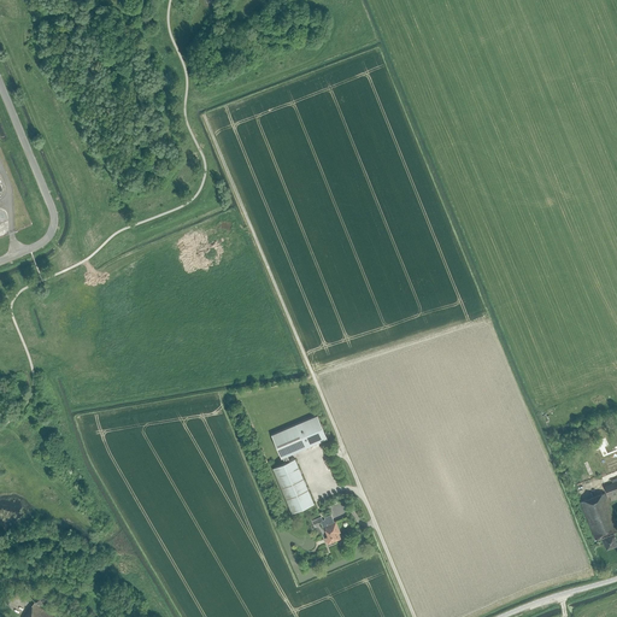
[(295,459),(289,462),(287,456),(327,439),(317,415),(271,435),(281,458),(282,458),(285,463),(272,469),(292,513),(313,504),(295,459)]
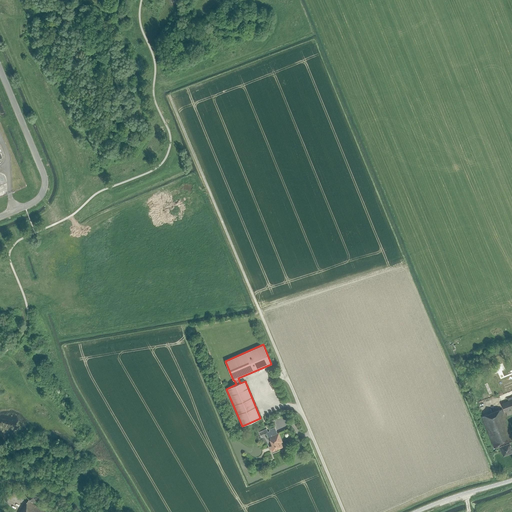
[(495,385),(498,392),(511,385),(511,364),(489,374),(494,385),(495,385)]
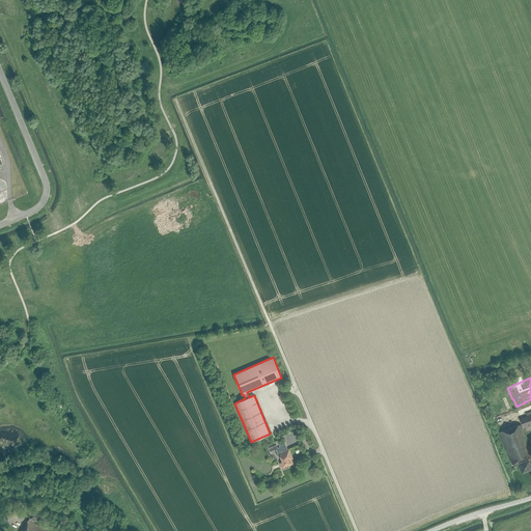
[(530,414),(520,418),(523,427),(530,424),(530,414)]
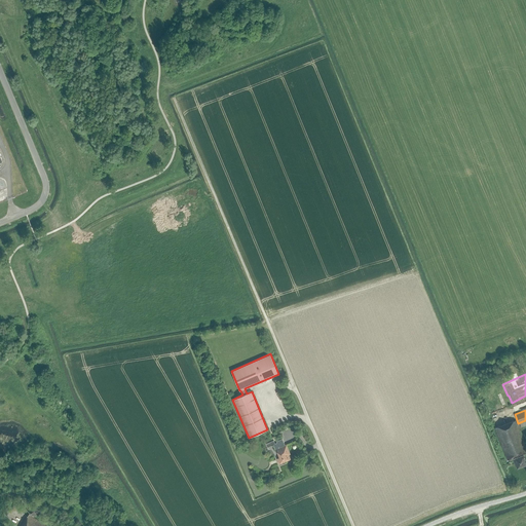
[(525,453),(525,447),(516,420),(495,427),(506,461),(514,458),(524,454),(525,453)]
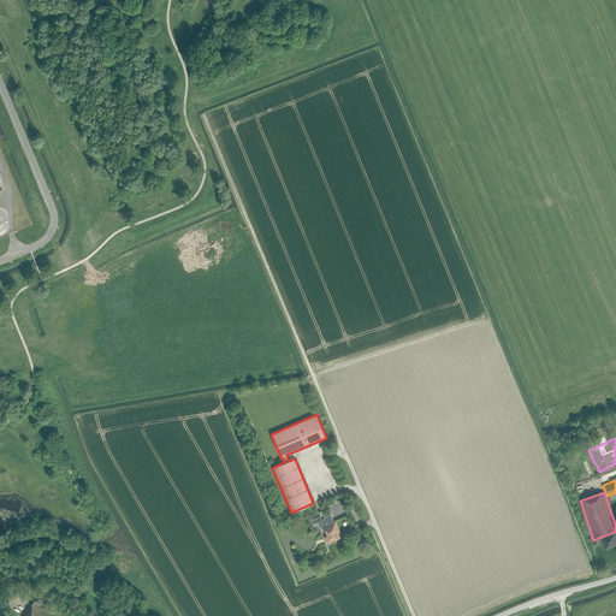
[(327,535),(325,538),(326,543),(330,542),(330,543),(339,538),(337,529),(338,529),(335,521),(333,522),(330,514),(324,516),(325,519),(321,520),(324,526),(327,535)]
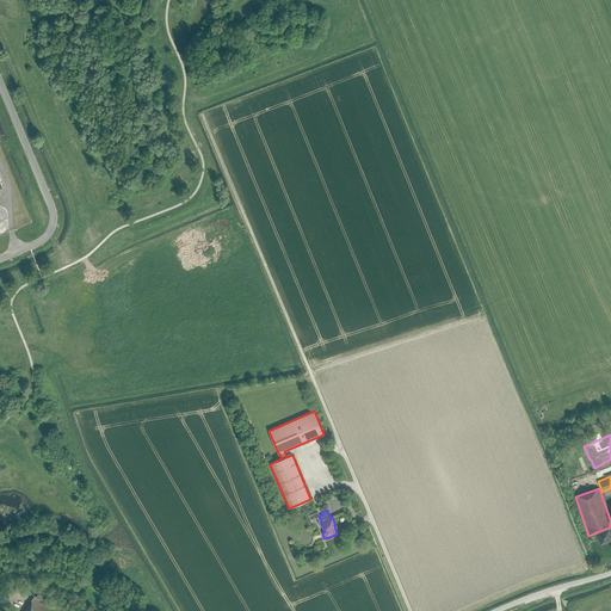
[(610,534),(609,528),(597,532),(600,543),(604,542),(605,541),(610,538),(610,536),(610,535),(610,534)]
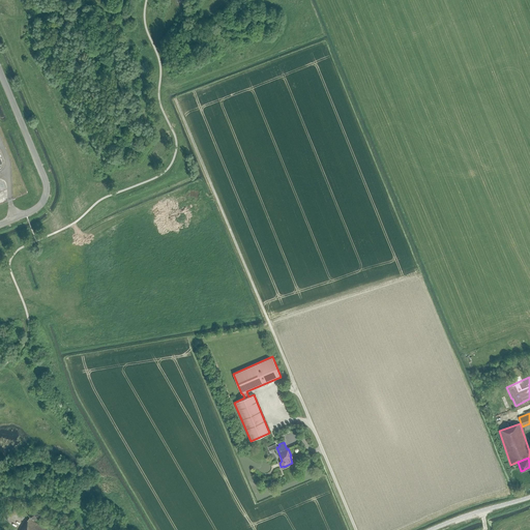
[(30,517),(29,518),(31,520),(31,519),(32,520),(34,522),(37,519),(36,518),(38,517),(39,518),(43,514),(36,505),(26,512),(30,517)]
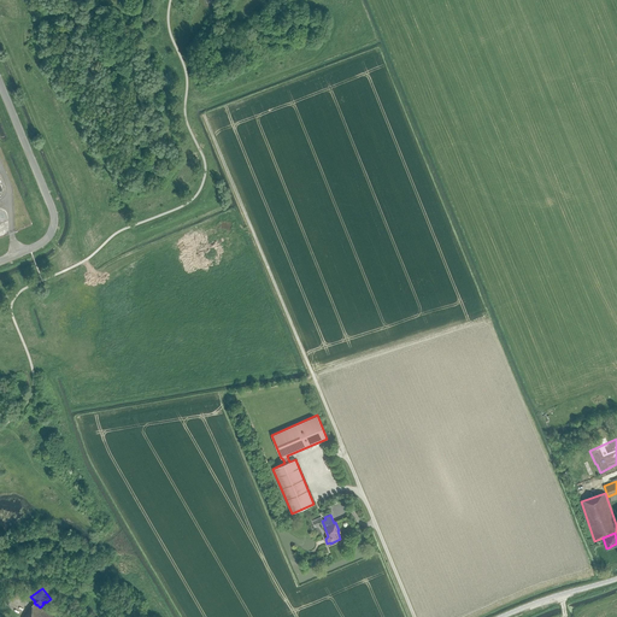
[(53,616),(36,605),(34,603),(23,616),(53,616)]
